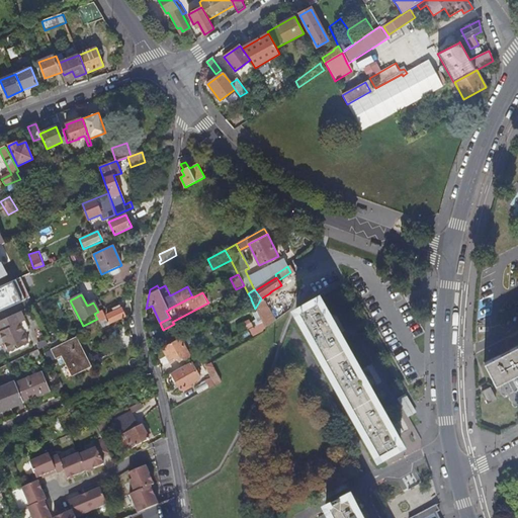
[(261,298),(255,309),(263,323),(265,326),(275,320),(261,298)]
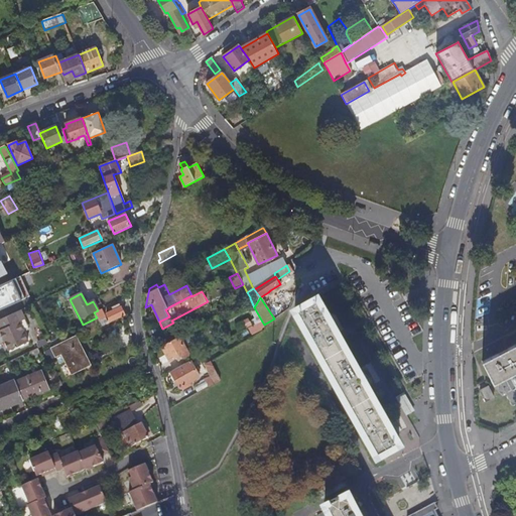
[(105,321),(107,326),(125,315),(119,303),(111,307),(113,310),(106,314),(109,319),(105,321)]
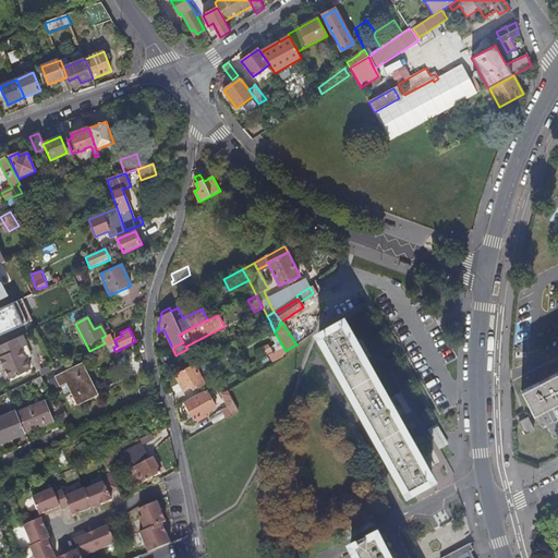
[(343,329),(319,343),(408,500),(432,486),(422,469),(426,466),(421,458),(416,460),(392,417),(397,415),(392,405),(388,408),(359,356),(363,354),(358,346),(354,348),(343,329)]
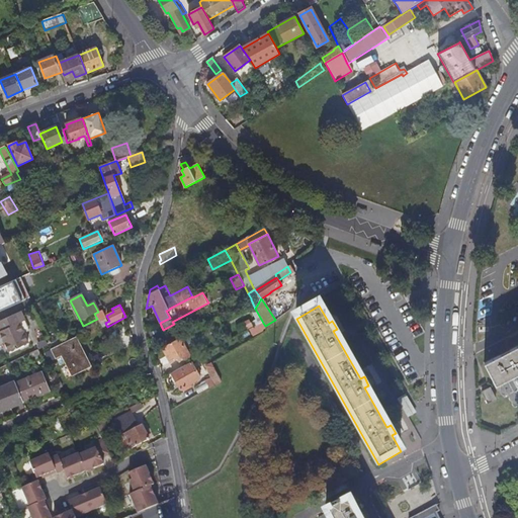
[(102,311),(95,314),(98,320),(99,322),(106,319),(102,311)]
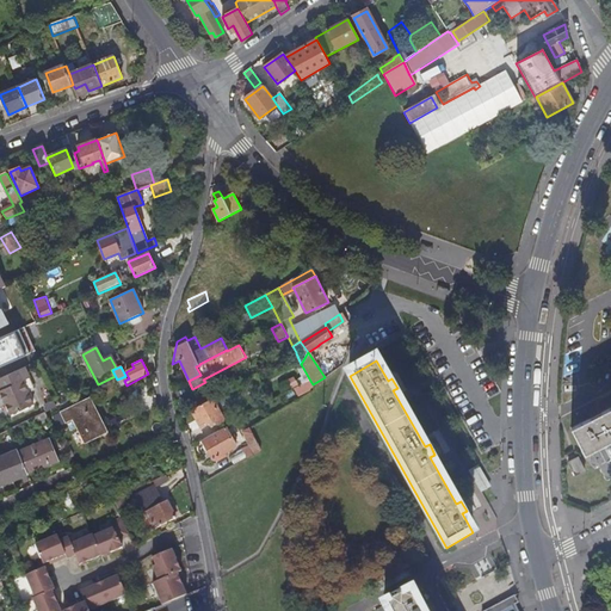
[(0,390),(0,397),(8,415),(32,405),(22,382),(29,378),(23,369),(0,378),(0,386),(2,389),(0,390)]
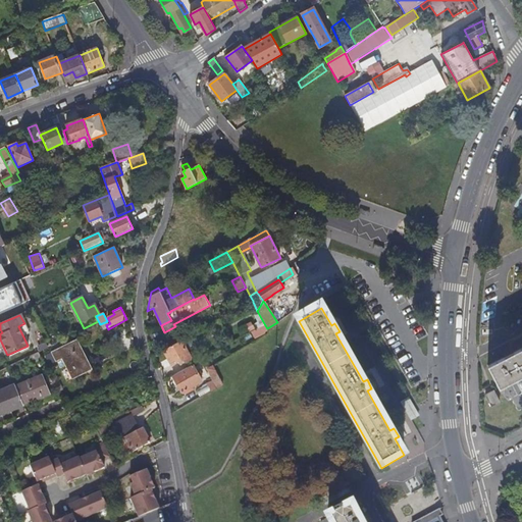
[(24,323),(18,326),(23,336),(29,333),(24,323)]
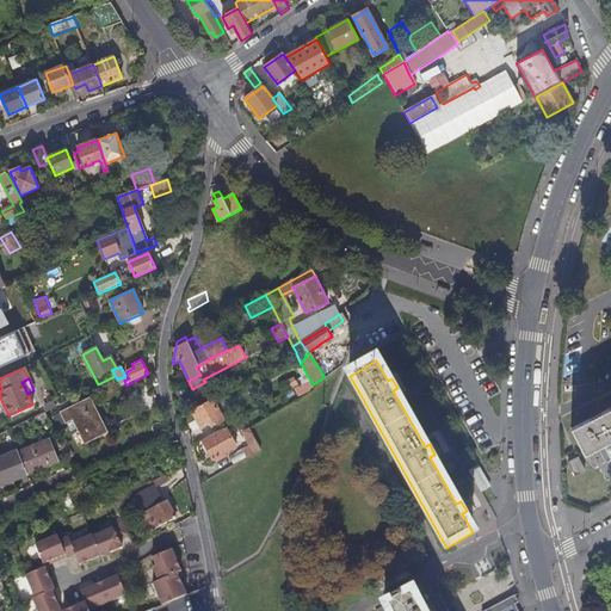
[(73,419),(85,443),(85,444),(106,433),(105,431),(105,432),(93,409),(96,408),(94,407),(93,408),(88,399),(61,413),(66,423),(73,419)]
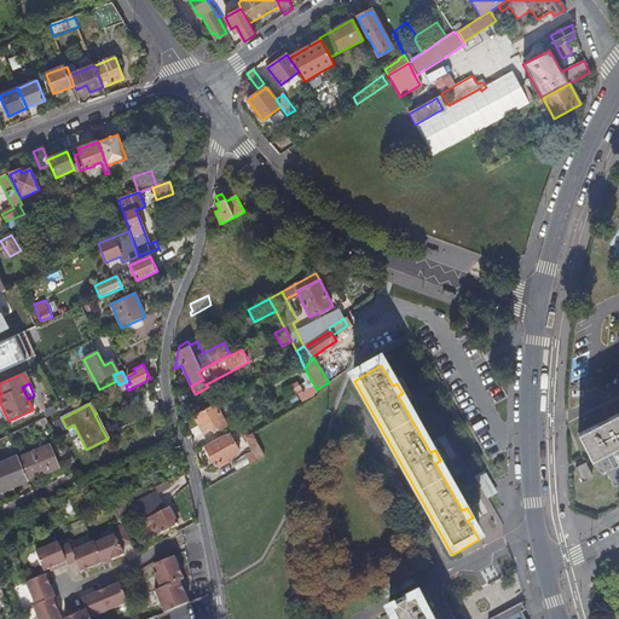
[(215,404),(194,415),(203,433),(217,426),(219,431),(227,426),(215,404)]
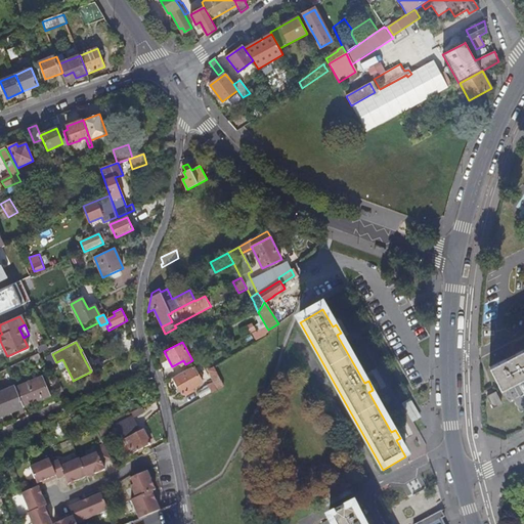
[(523,345),(515,351),(513,347),(504,352),(506,355),(489,364),(500,388),(523,375),(523,345)]
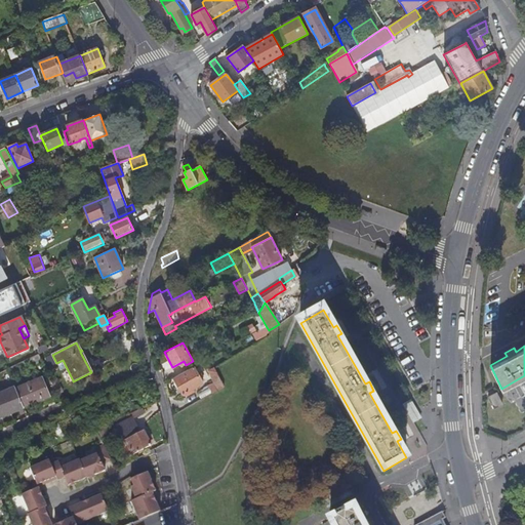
[(194,367),(173,378),(184,395),(203,384),(194,367)]
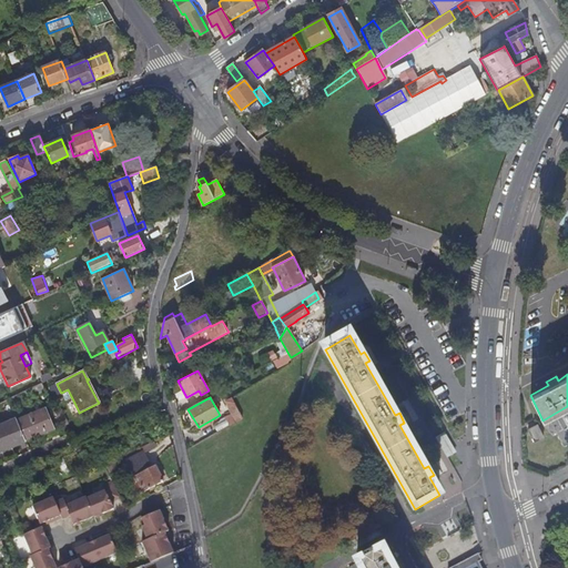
[(236,423),(243,419),(236,407),(230,411),(236,423)]
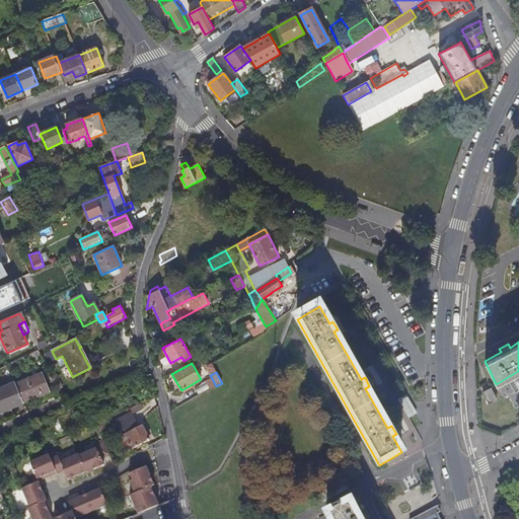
[(15,384),(23,402),(50,391),(42,373),(15,384)]
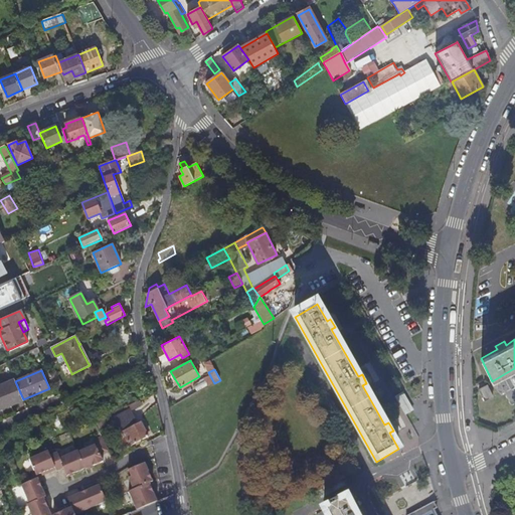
[(0,408),(22,399),(14,380),(0,385),(0,408)]
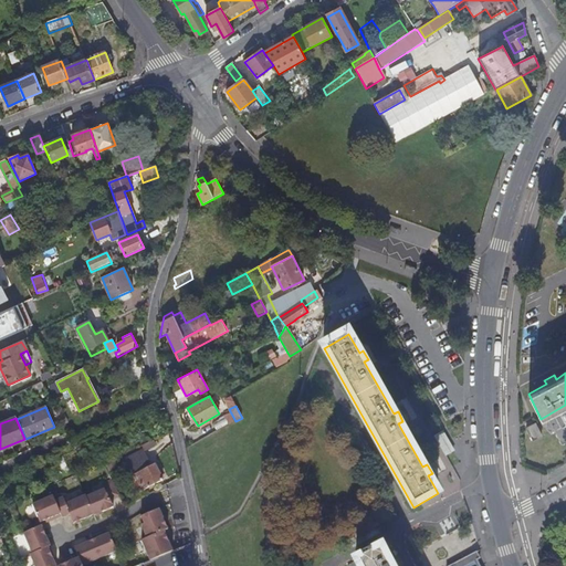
[(537,423),(528,428),(535,440),(543,435),(537,423)]
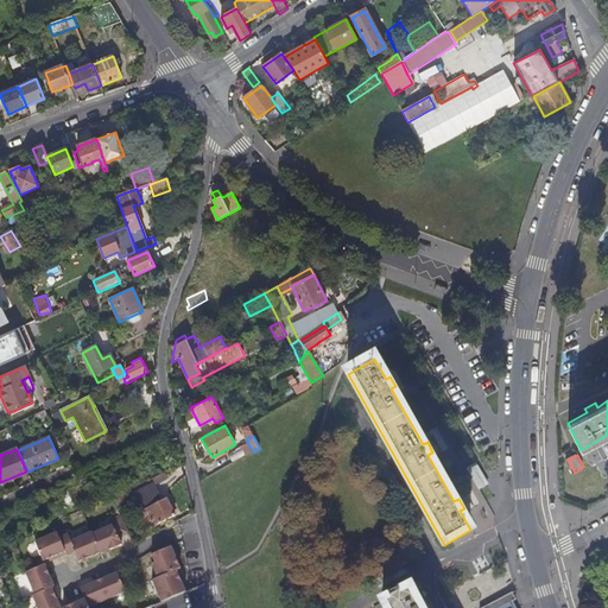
[(467,469),(479,489),(487,485),(475,464),(467,469)]
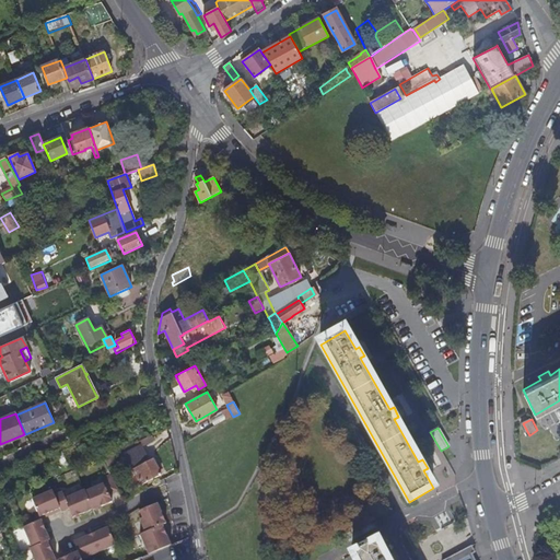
[(126,457),(132,470),(148,463),(140,447),(123,456),(124,458),(126,457)]
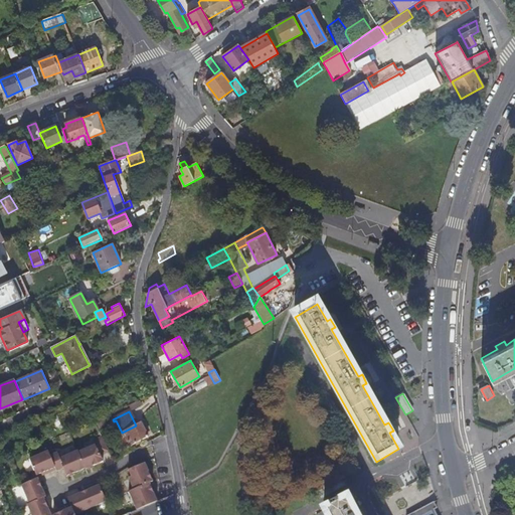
[(136,425),(122,433),(127,442),(130,448),(148,438),(140,423),(136,425)]
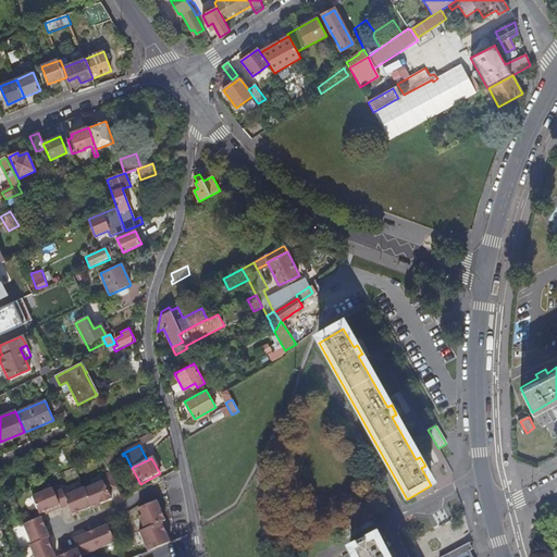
[(85,490),(93,508),(112,499),(109,494),(119,489),(110,472),(100,478),(102,482),(85,490)]
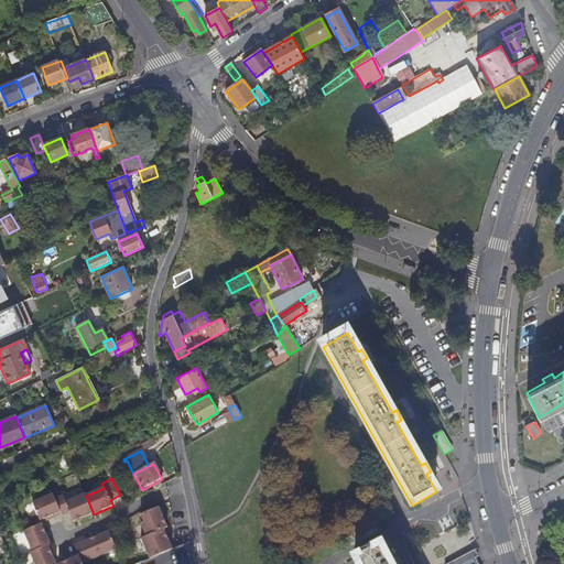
[(164,483),(152,490),(153,492),(165,488),(164,484),(164,483)]
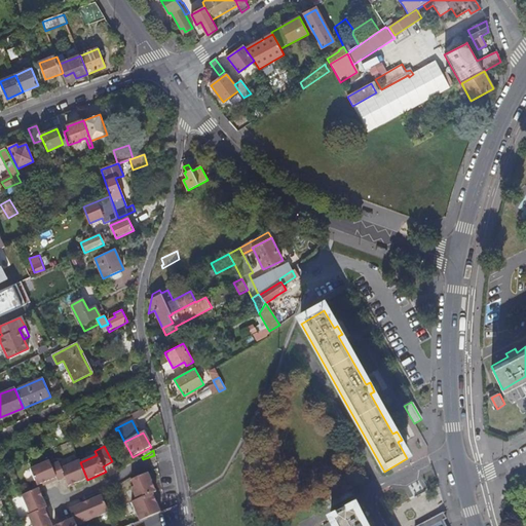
[(30,470),(37,486),(57,478),(51,465),(49,461),(30,470)]
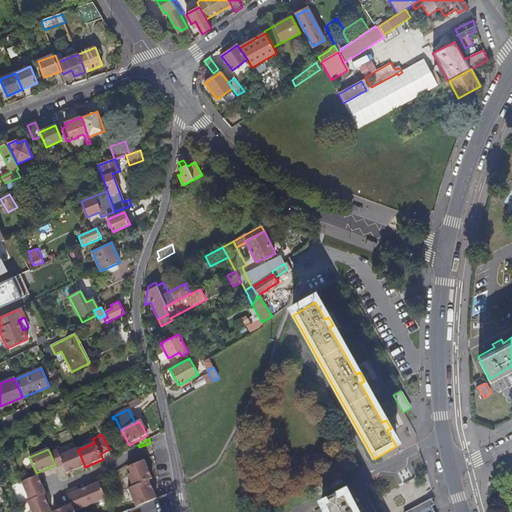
[(57,451),(50,453),(55,465),(56,469),(63,466),(66,474),(85,466),(78,450),(78,449),(59,457),(57,451)]
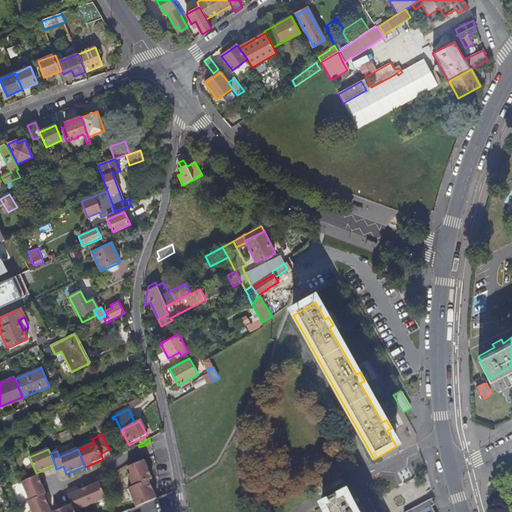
[(148,481),(151,480),(143,461),(127,468),(130,475),(127,476),(132,488),(148,481)]
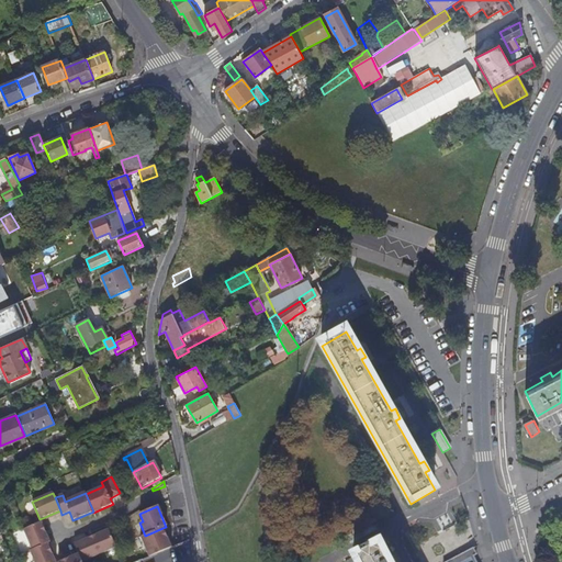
[(23,530),(32,551),(47,544),(49,543),(42,523),(23,530)]
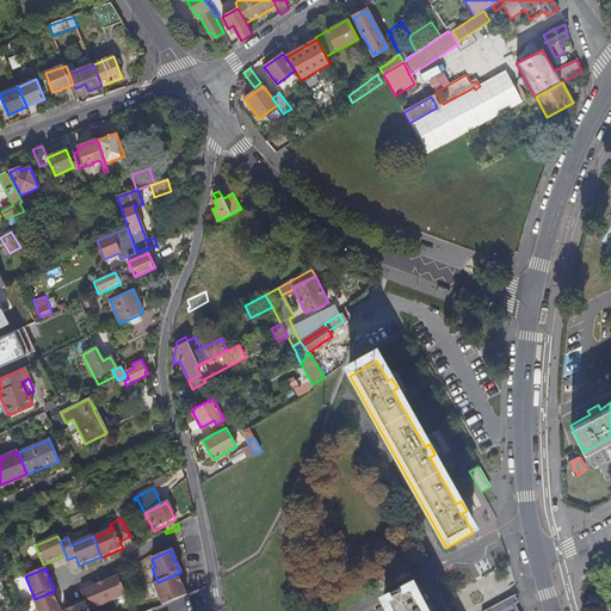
[(152,585),(161,606),(181,598),(185,597),(177,574),(158,582),(152,585)]
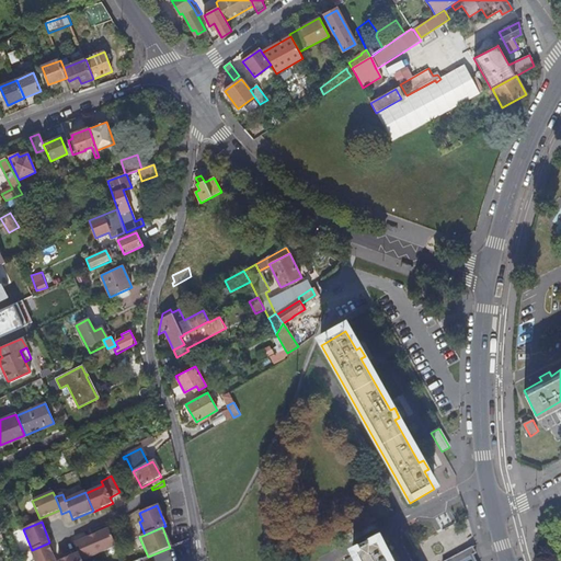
[(107,529),(73,544),(78,553),(80,560),(81,560),(115,547),(107,529)]
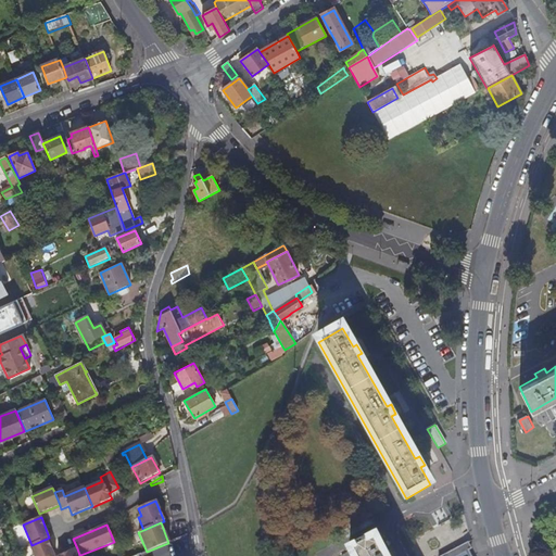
[(356,547),(350,551),(353,555),(389,555),(388,553),(383,555),(375,538),(364,543),(363,540),(354,544),(356,547)]
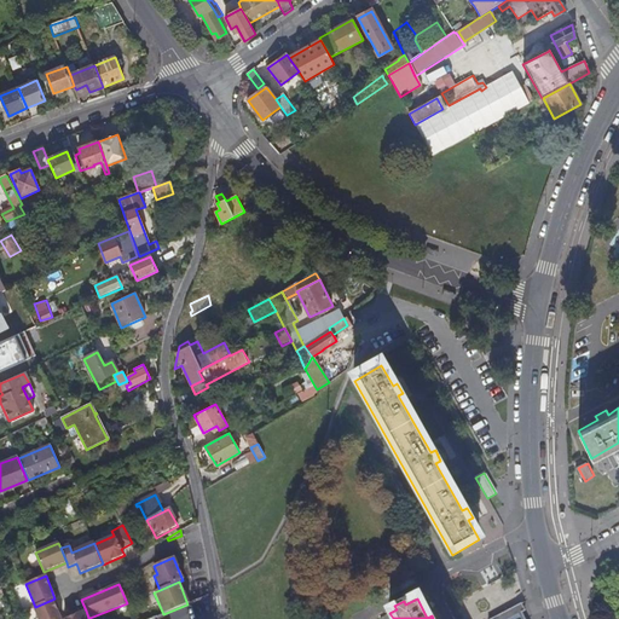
[(35,607),(33,607),(36,618),(59,618),(52,600),(35,607)]
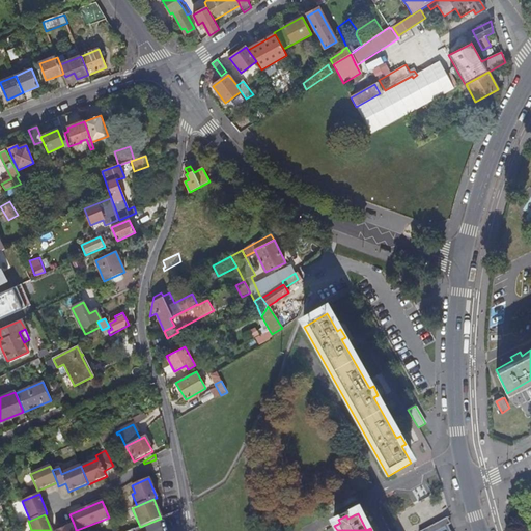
[(450,525),(446,519),(421,530),(449,530),(447,526),(450,525)]
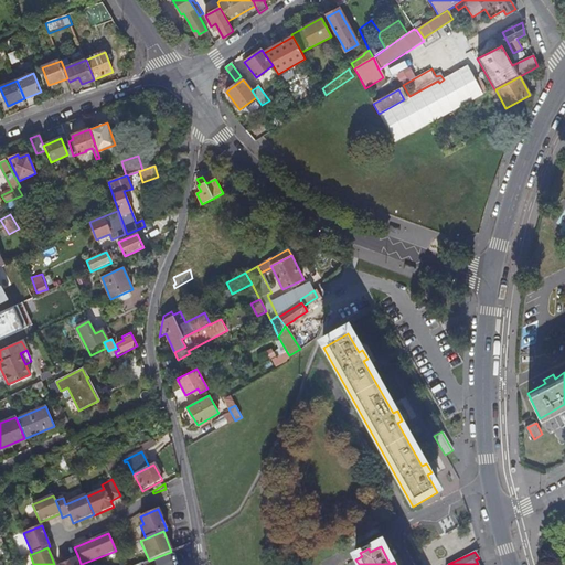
[(149,561),(139,564),(170,564),(168,553),(149,561)]
